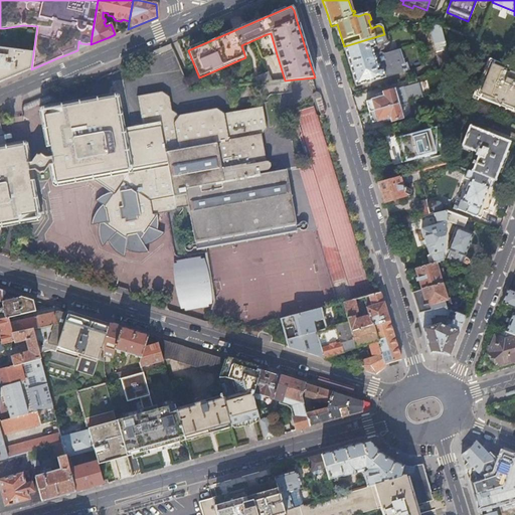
[(441,27),(427,23),(441,71),(452,68),(441,27)]
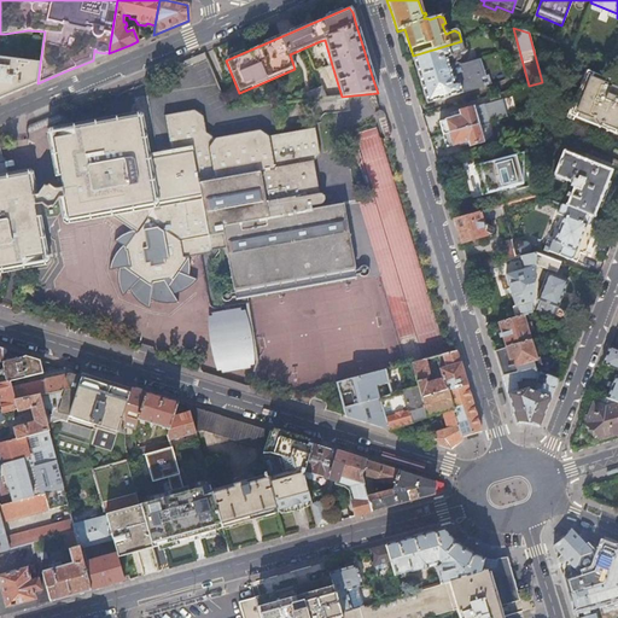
[(327,66),(332,65),(325,40),(320,41),(327,66)]
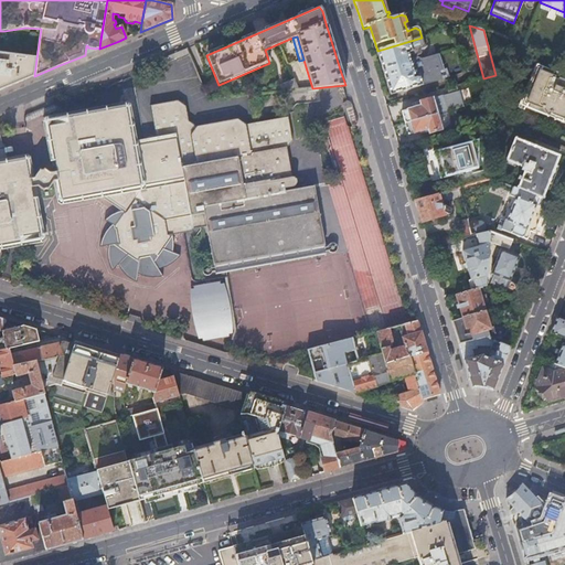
[(425,48),(422,38),(377,51),(391,96),(441,81),(439,73),(443,72),(437,55),(420,61),(419,56),(422,54),(420,50),(425,48)]
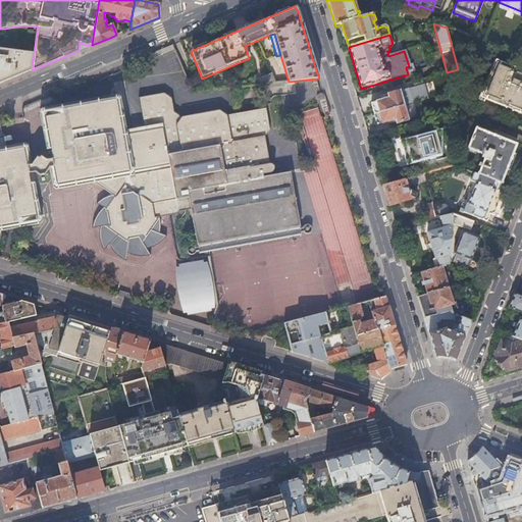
[(0,83),(18,75),(32,70),(34,54),(0,49),(0,83)]
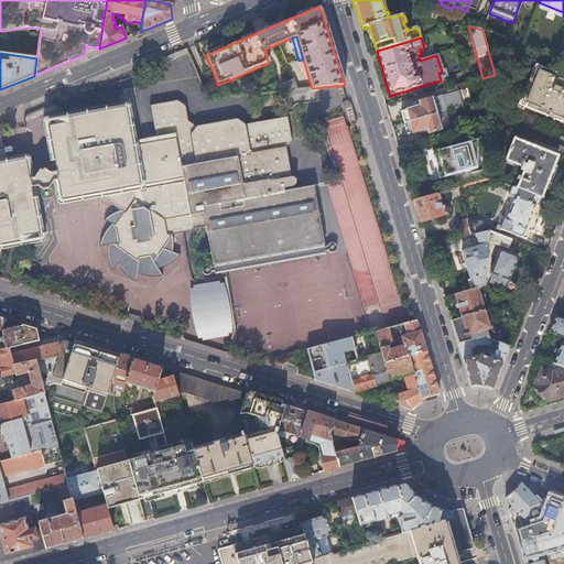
[(563,77),(537,67),(521,108),(563,123),(563,77)]
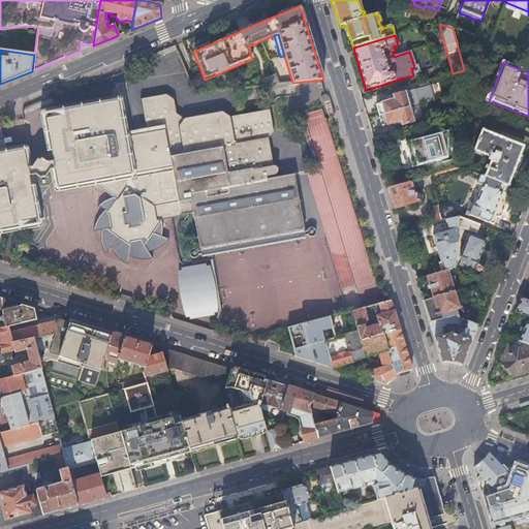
[(417,66),(414,67),(411,68),(413,75),(419,73),(417,66)]
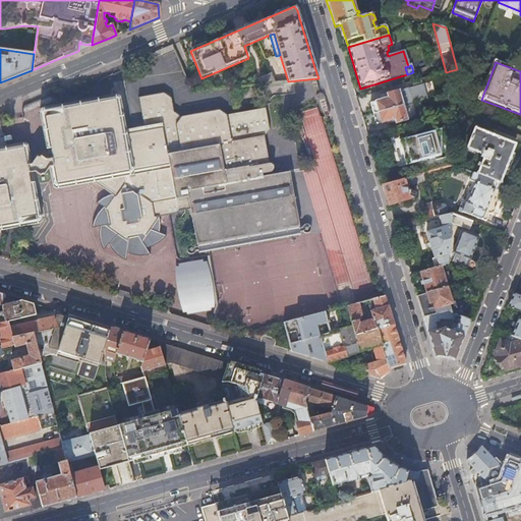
[(457,69),(446,72),(443,73),(445,81),(457,78),(457,69)]
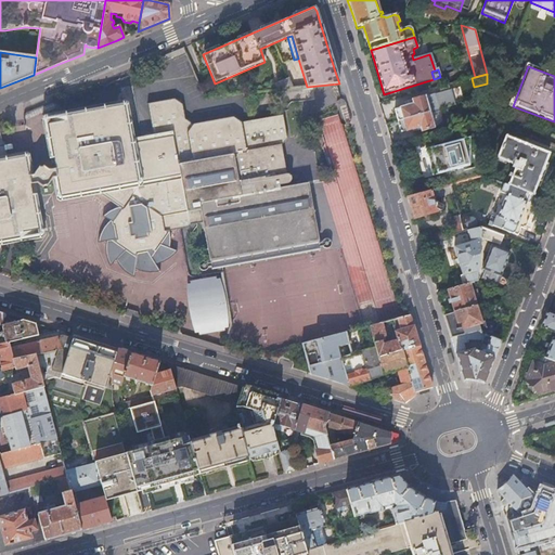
[(273,86),(274,91),(292,89),(288,79),(273,86)]
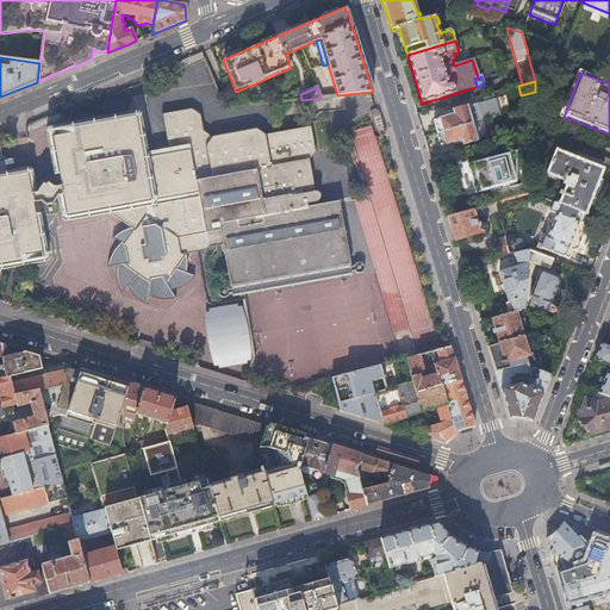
[(473,124),(483,120),(478,104),(467,107),(473,124)]
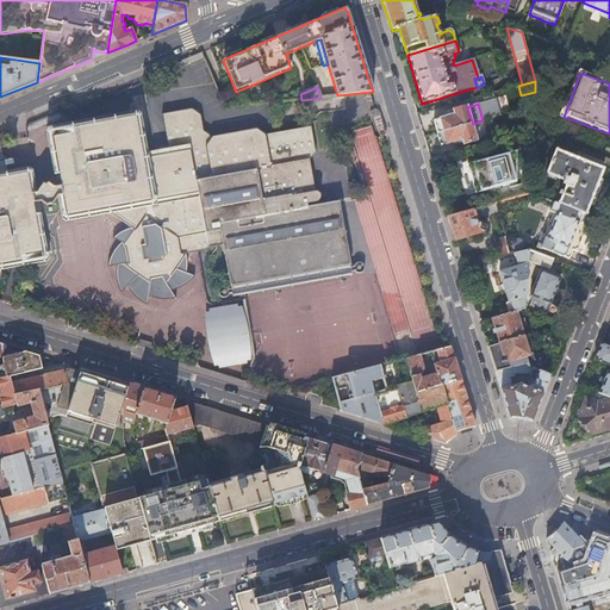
[(434,120),(439,134),(473,124),(467,107),(454,111),(455,114),(450,117),(434,120)]
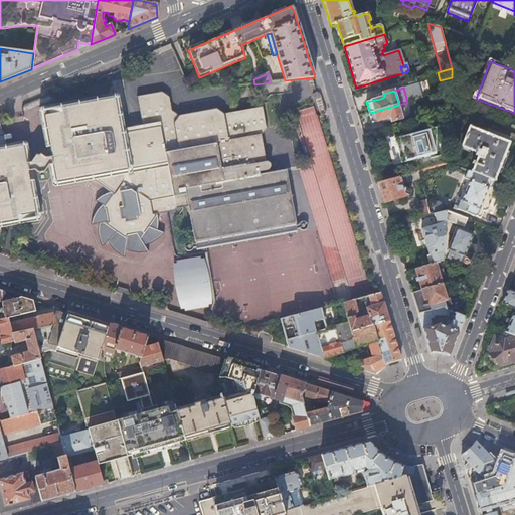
[(174,211),(177,208),(176,204),(187,202),(188,206),(194,239),(196,248),(296,229),(294,221),(295,221),(286,171),(260,175),(259,172),(269,170),(270,167),(270,164),(269,163),(268,162),(265,161),(260,136),(266,129),(263,107),(231,112),(224,114),(216,109),(177,116),(171,112),(169,98),(161,92),(137,97),(142,130),(121,133),(115,99),(42,112),(51,158),(45,159),(40,155),(36,156),(31,163),(27,164),(24,146),(4,150),(2,134),(0,133),(0,230),(1,231),(0,223),(9,221),(18,220),(18,221),(37,218),(29,172),(34,171),(36,180),(39,183),(48,181),(50,178),(48,166),(52,166),(56,183),(89,177),(112,193),(108,193),(103,195),(99,198),(95,201),(102,205),(98,210),(94,215),(92,220),(91,225),(99,224),(98,230),(98,236),(100,242),(102,247),(107,241),(110,246),(114,250),(119,255),(125,258),(126,250),(131,252),(136,253),(143,253),(148,252),(145,245),(149,244),(155,241),(160,237),(164,233),(157,230),(158,222),(157,214),(168,212),(174,211)]
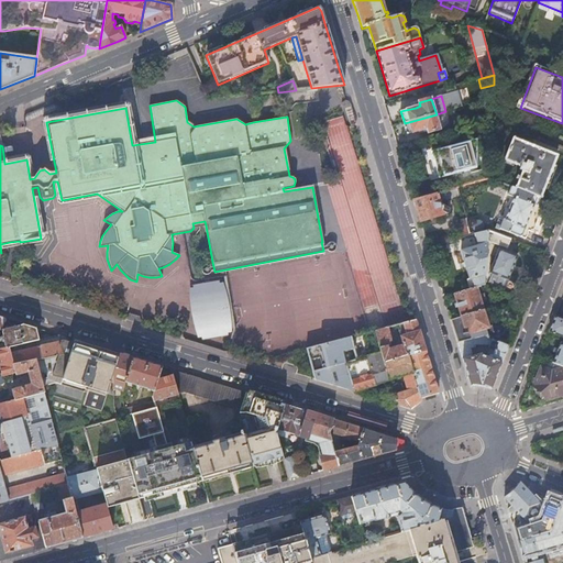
[(450,127),(445,111),(437,114),(441,130),(450,127)]
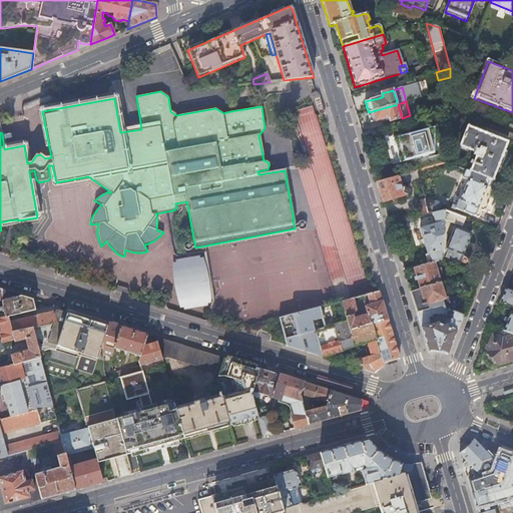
[(398,104),(369,112),(372,122),(389,117),(390,121),(402,118),(398,104)]
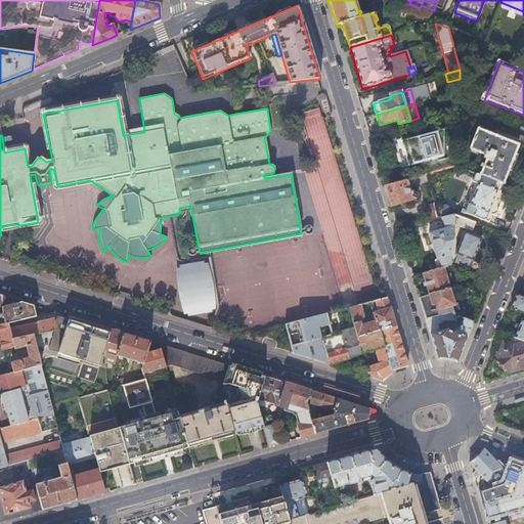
[(314,111),(307,114),(313,128),(320,125),(314,111)]
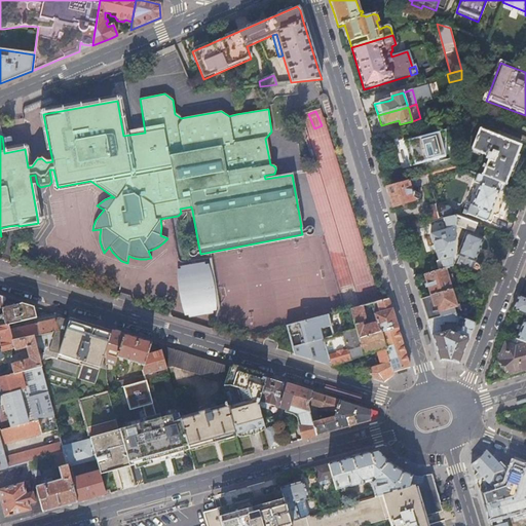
[(482,176),(482,178),(504,187),(520,147),(479,130),(471,151),(486,157),(484,159),(488,161),(484,172),(481,171),(480,175),(482,176)]
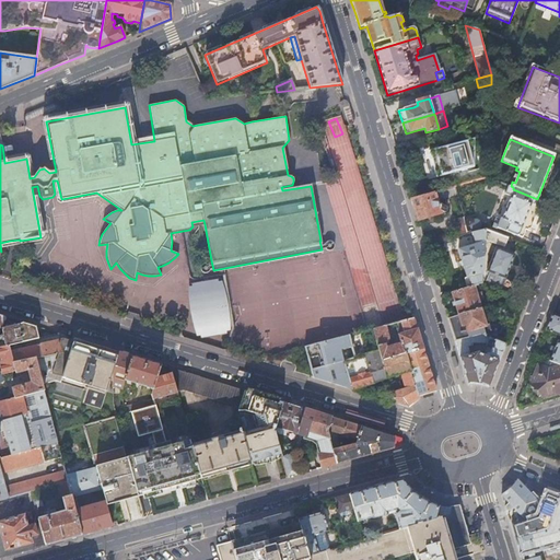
[(466,141),(434,151),(442,176),(473,167),(466,141)]
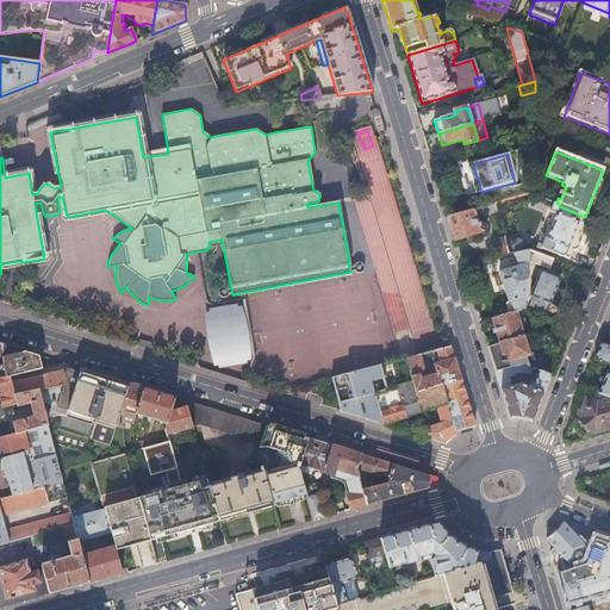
[(464,238),(465,240),(471,237),(472,236),(480,234),(477,221),(484,218),(498,215),(496,204),(448,218),(455,241),(464,238)]
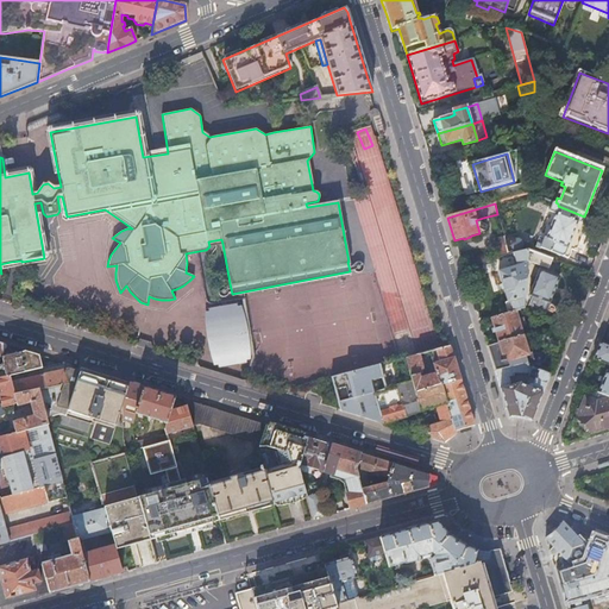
[(558,206),(553,203),(550,213),(556,215),(546,240),(553,244),(550,253),(567,261),(571,251),(576,253),(586,226),(582,225),(584,217),(558,206)]
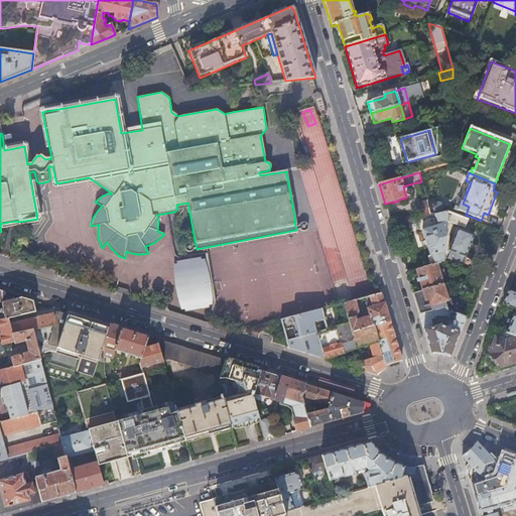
[(429,179),(421,181),(427,201),(433,199),(429,179)]
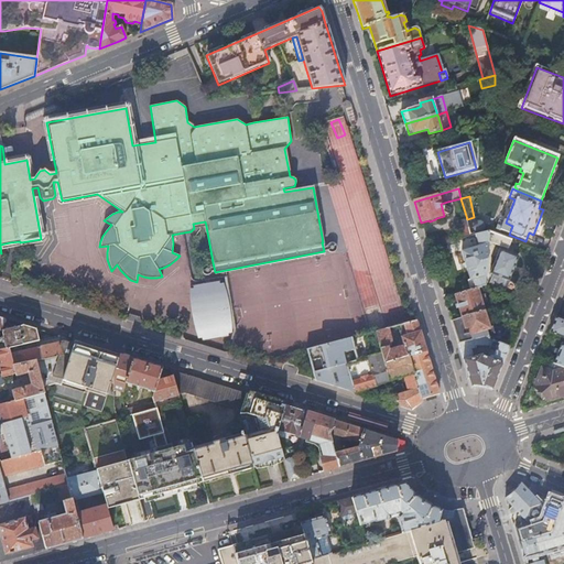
[(447,202),(441,204),(443,215),(446,214),(447,215),(448,215),(449,214),(451,213),(451,212),(449,210),(449,209),(447,208),(447,207),(448,206),(447,202)]
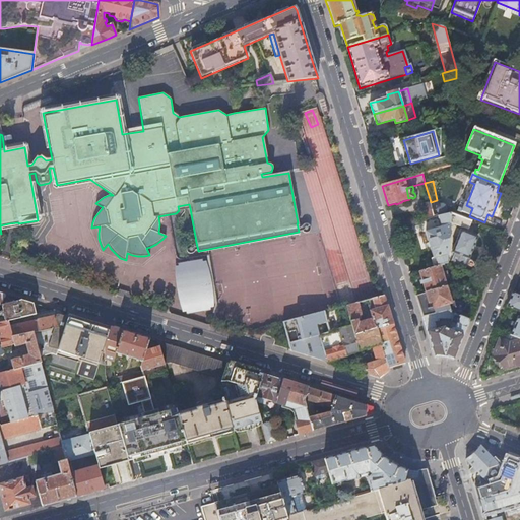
[(450,214),(439,217),(441,228),(426,233),(434,259),(432,260),(434,269),(441,267),(448,265),(450,223),(450,214)]
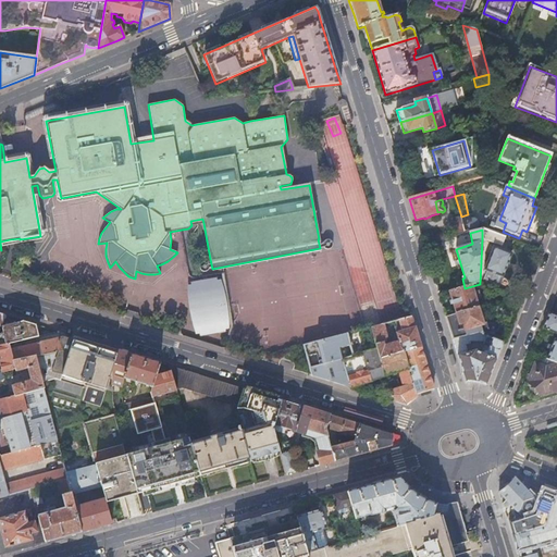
[(505,237),(482,230),(482,239),(502,247),(505,237)]
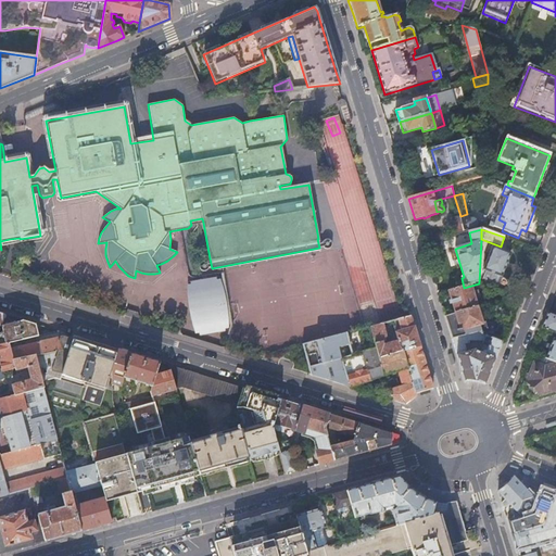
[(321,242),(320,243),(321,245),(323,247),(324,249),(325,249),(327,249),(328,249),(330,248),(331,247),(331,244),(331,243),(331,241),(330,240),(328,239),(327,238),(325,239),(324,239),(321,240),(321,242)]
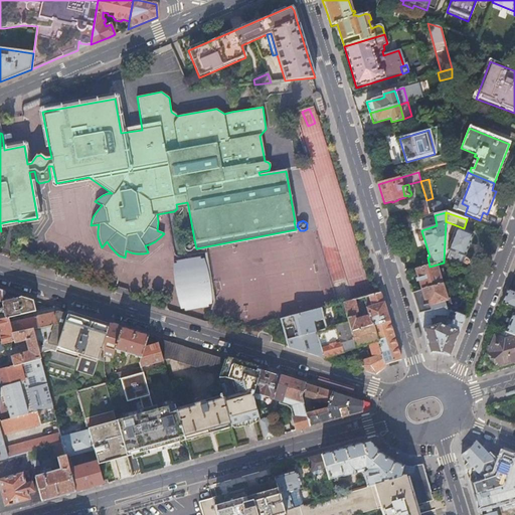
[(473,235),(456,228),(447,251),(447,254),(448,255),(446,260),(461,266),(473,235)]
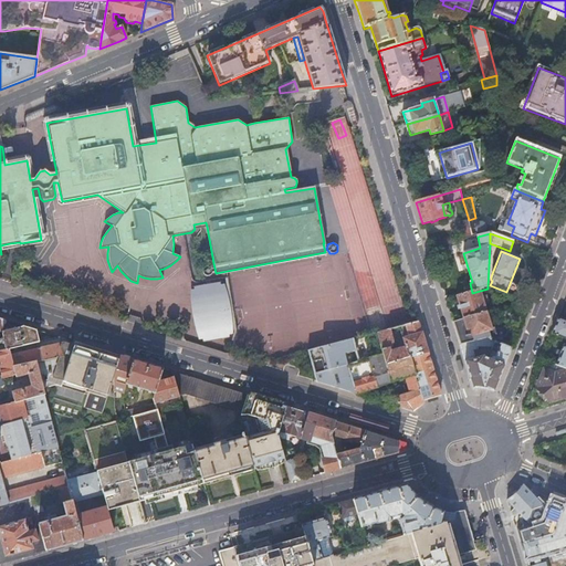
[(202,271),(202,272),(202,274),(203,275),(205,275),(205,276),(207,276),(209,276),(210,276),(212,274),(212,272),(212,270),(212,269),(210,268),(209,266),(207,266),(205,268),(203,269),(202,271)]
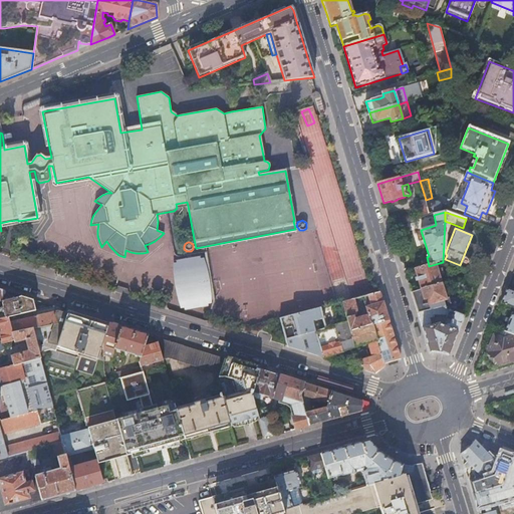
[(202,256),(176,261),(185,311),(211,305),(202,256)]
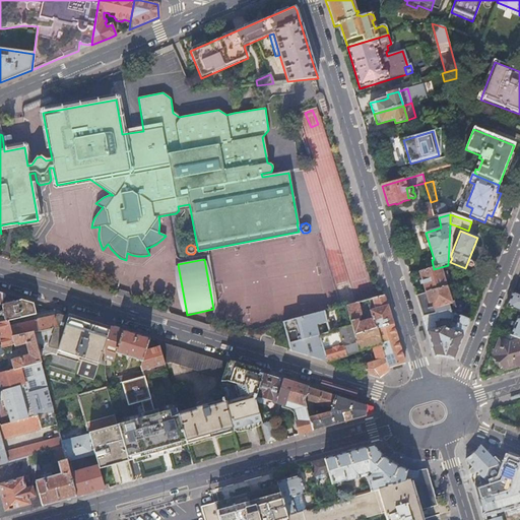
[(441,267),(434,269),(419,273),(426,295),(446,288),(447,288),(445,281),(443,274),(441,267)]
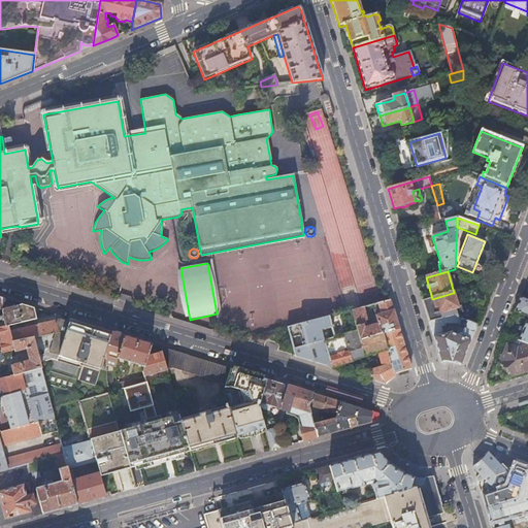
[(485,306),(488,298),(468,290),(465,298),(485,306)]
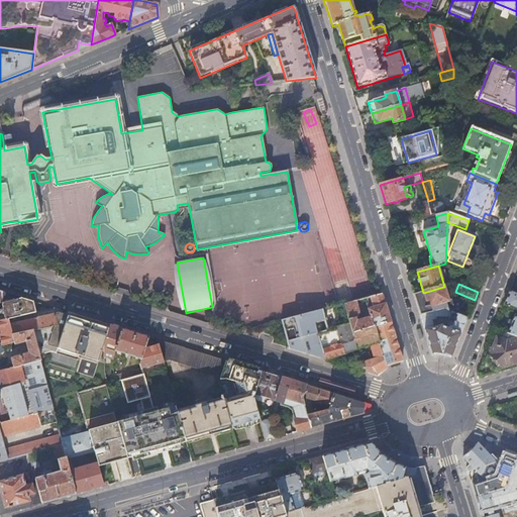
[(443,287),(423,293),(414,295),(418,308),(420,316),(443,311),(467,319),(472,307),(463,304),(461,310),(453,307),(452,302),(448,303),(443,287)]
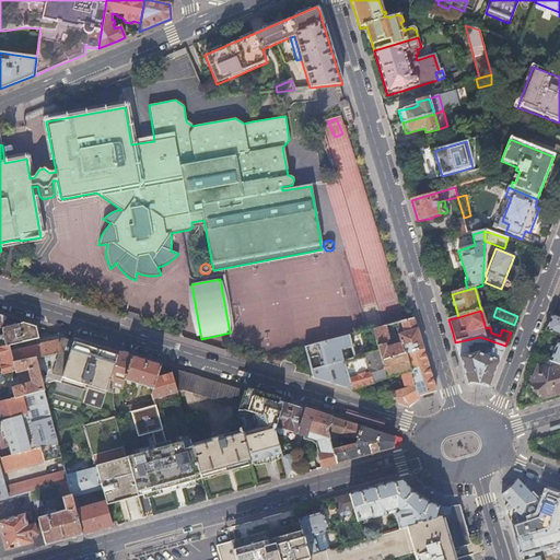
[(551,318),(547,329),(559,335),(559,317),(552,315),(551,318)]
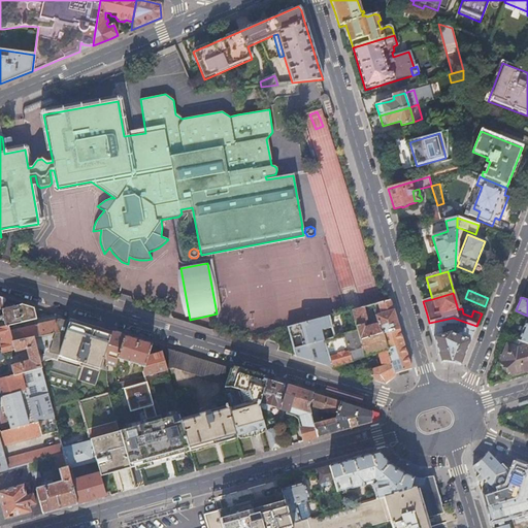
[(0,310),(2,309),(23,305),(0,298),(0,310)]
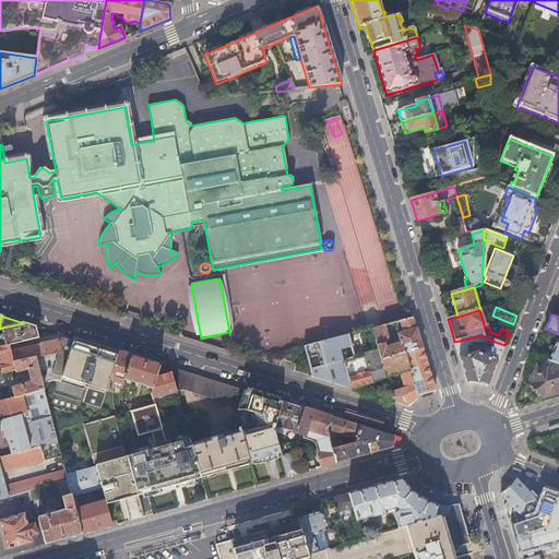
[(423,349),(413,319),(401,322),(404,333),(397,335),(401,344),(385,348),(384,345),(387,344),(387,337),(383,326),(373,329),(376,336),(377,341),(382,361),(405,355),(423,349)]
